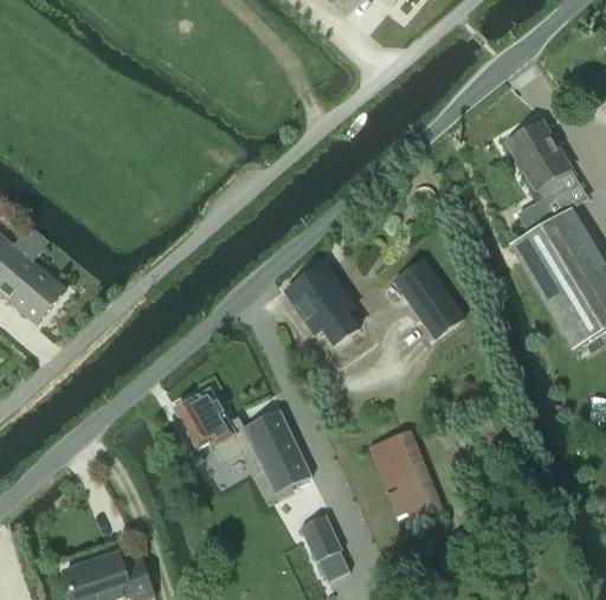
[(558,173),(569,166),(541,120),(507,140),(535,187),(536,187),(543,199),(566,186),(558,173)]
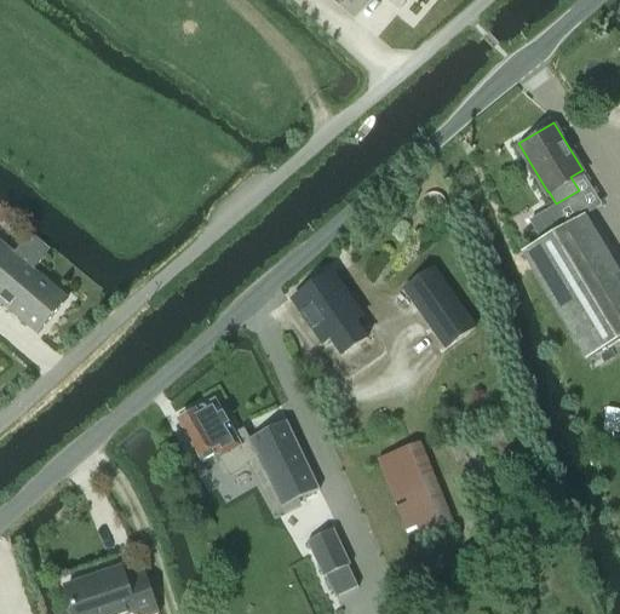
[(585,355),(619,334),(619,270),(584,212),(522,250),(585,355)]
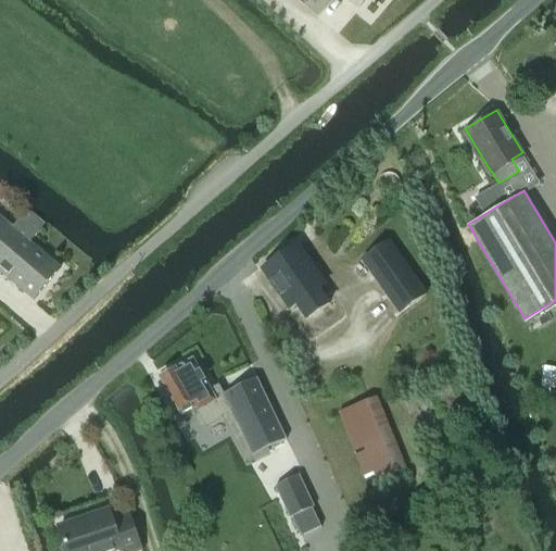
[(0,213),(0,267),(34,296),(60,264),(29,239),(43,222),(26,207),(12,224),(0,213)]
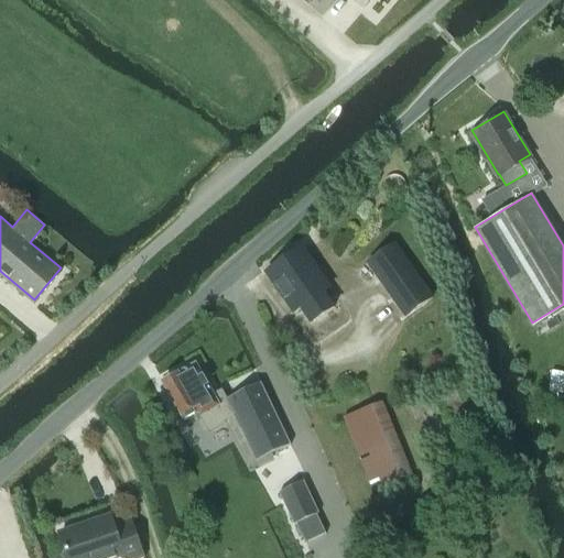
[(397,238),(366,259),(404,315),(435,293),(397,238)]
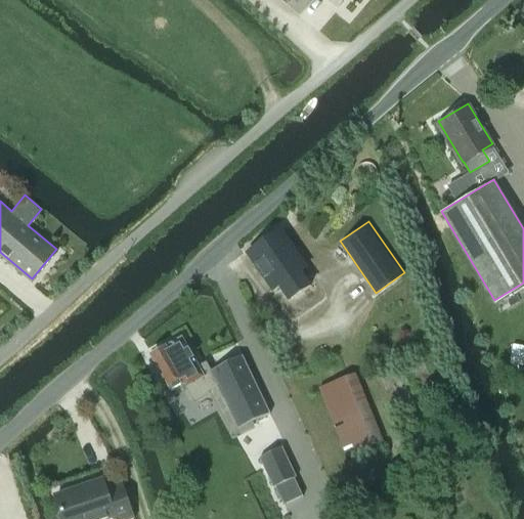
[(281,227),(248,251),(273,288),(279,283),(290,297),(310,283),(301,268),(306,264),(281,227)]
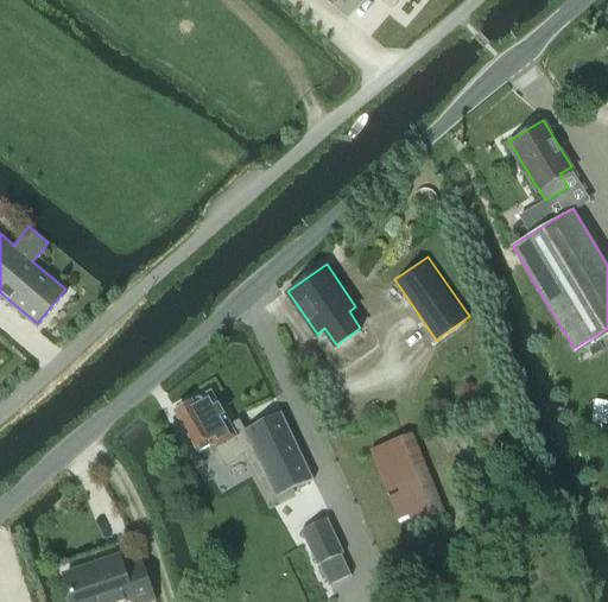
[(178,407),(176,409),(197,450),(215,441),(216,444),(226,461),(252,447),(253,445),(254,447),(277,493),(312,476),(280,409),(245,426),(239,416),(230,420),(228,422),(210,390),(189,400),(185,399),(182,401),(178,403),(178,407)]
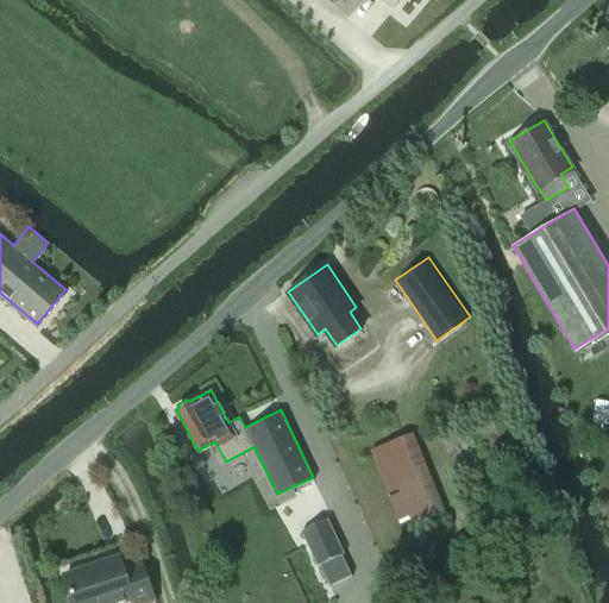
[(412,431),(370,447),(402,528),(444,512),(412,431)]
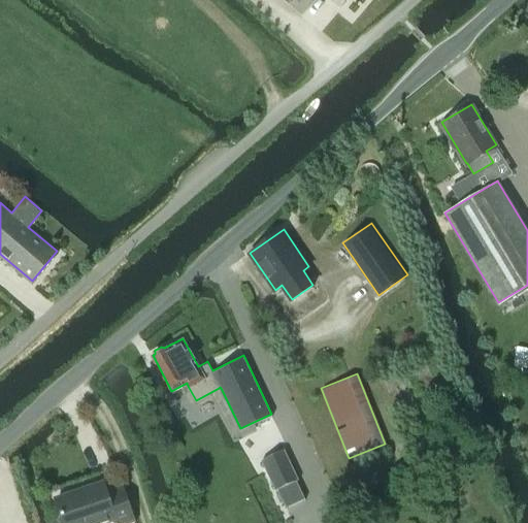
[(284,447),(261,458),(270,479),(275,488),(277,487),(295,479),(298,478),(294,468),(284,447)]
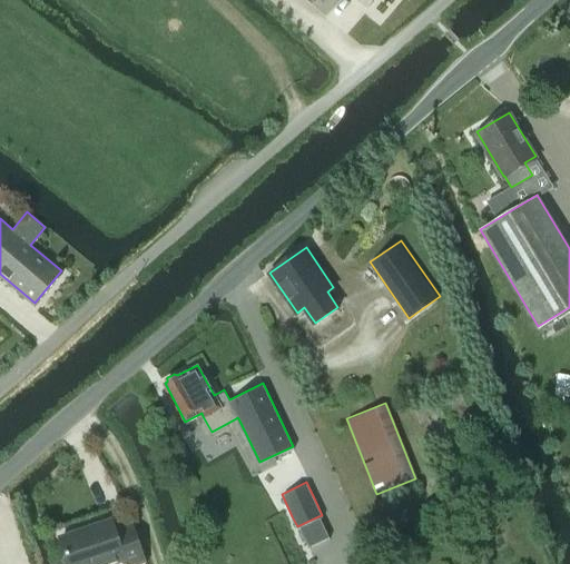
[(111,518),(60,536),(69,563),(108,563),(124,558),(125,563),(145,563),(144,560),(131,523),(115,530),(111,518)]
